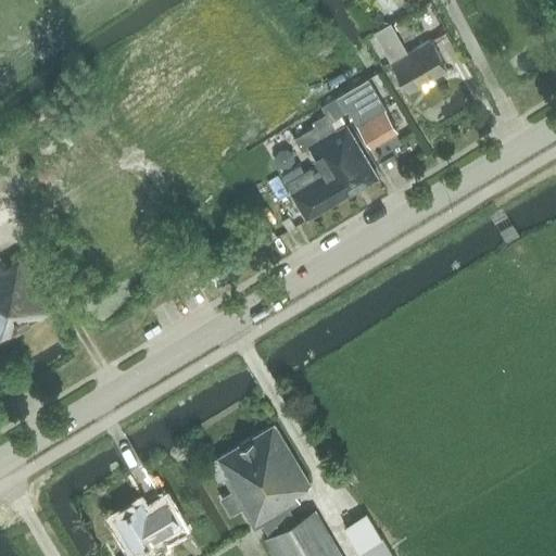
[(407,52),(399,37),(391,22),(374,32),(408,91),(446,68),(429,39),(407,52)]
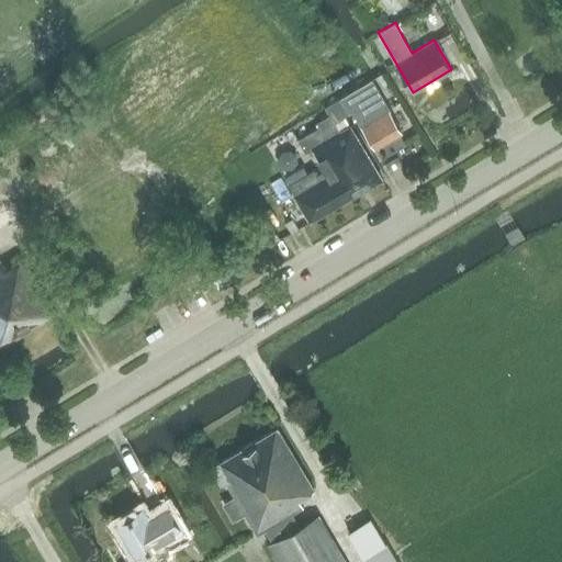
[(402,133),(388,107),(371,79),(338,98),(339,99),(347,113),(356,109),(362,121),(359,123),(374,148),(402,133)]
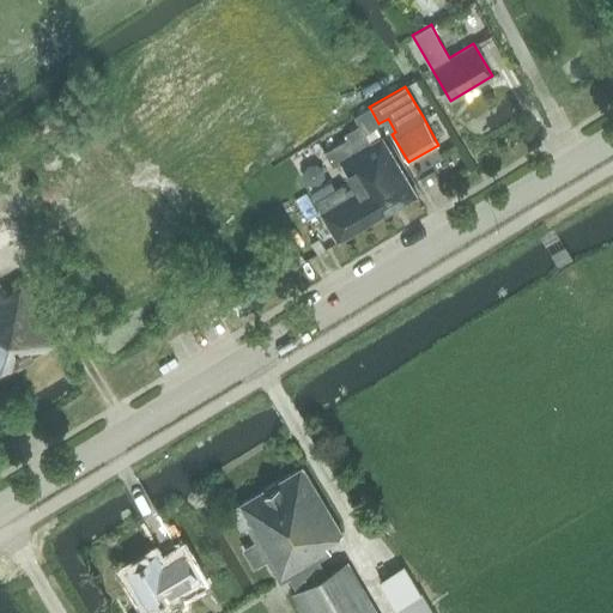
[(354,117),(359,126),(344,134),(347,139),(326,152),(334,167),(341,162),(356,186),(352,188),(352,187),(347,190),(344,184),(315,201),(322,213),(321,213),(338,242),(417,196),(382,137),(370,144),(365,134),(380,126),(378,123),(370,108),(354,117)]
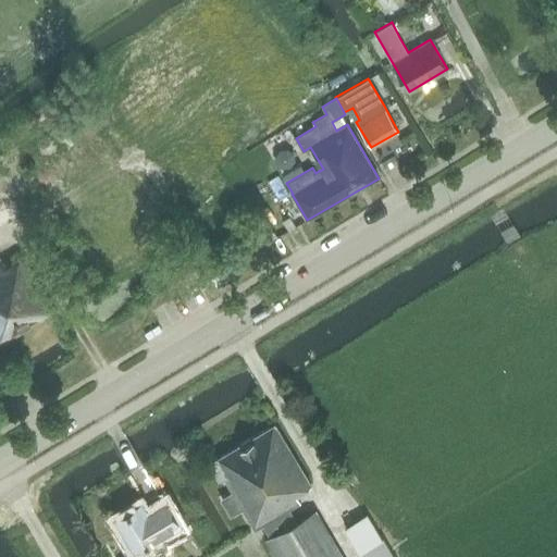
[(0,342),(56,309),(22,255),(5,264),(3,261),(0,263),(0,342)]
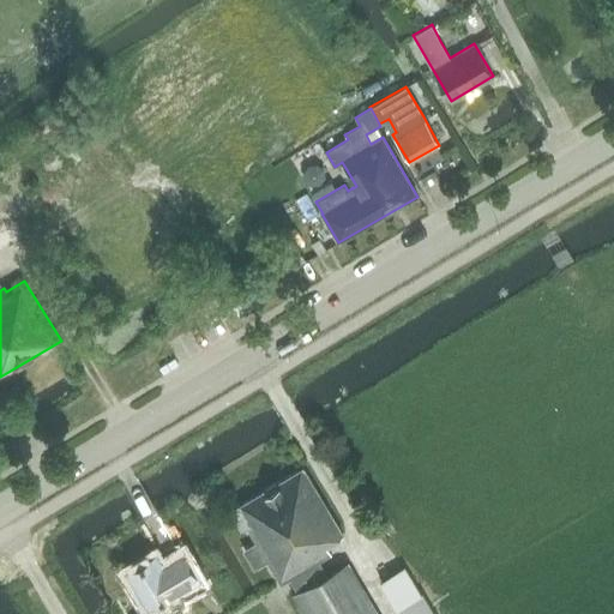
[(247,295),(233,304),(239,314),(253,306),(247,295)]
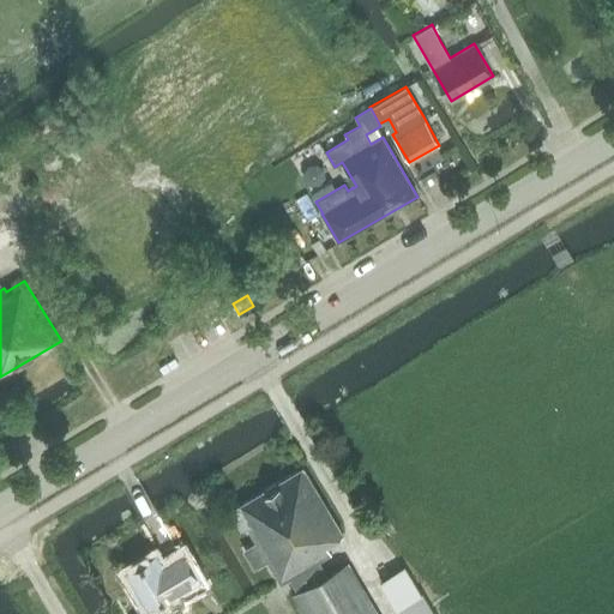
[(293,578),(301,590),(327,575),(320,563),(333,554),(327,545),(345,534),(305,465),(235,507),(239,513),(234,516),(244,531),(247,529),(281,585),(293,578)]
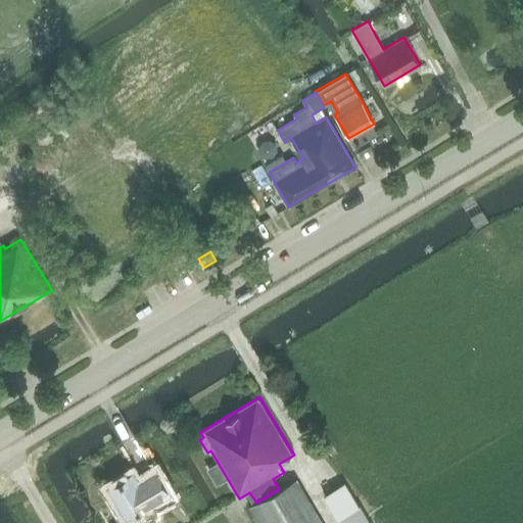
[(128,518),(170,492),(161,478),(143,489),(134,473),(109,487),(128,518)]
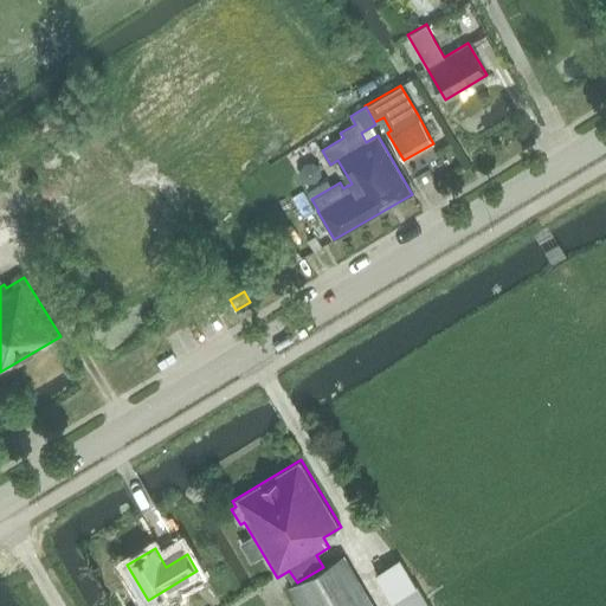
[(433,605),(404,554),(380,568),(400,605),(433,605)]
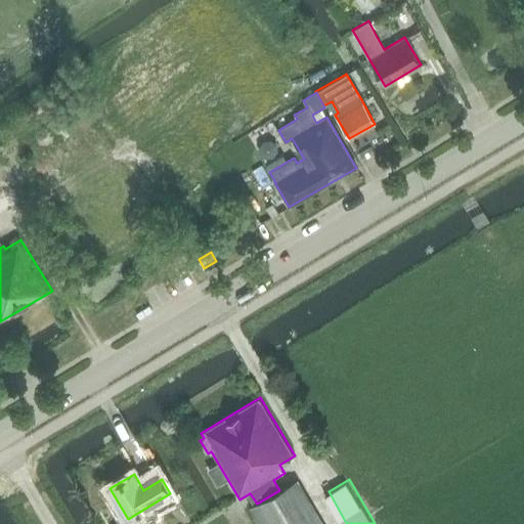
[(279,490),(257,504),(250,508),(259,523),(323,523),(298,480),(279,490)]
